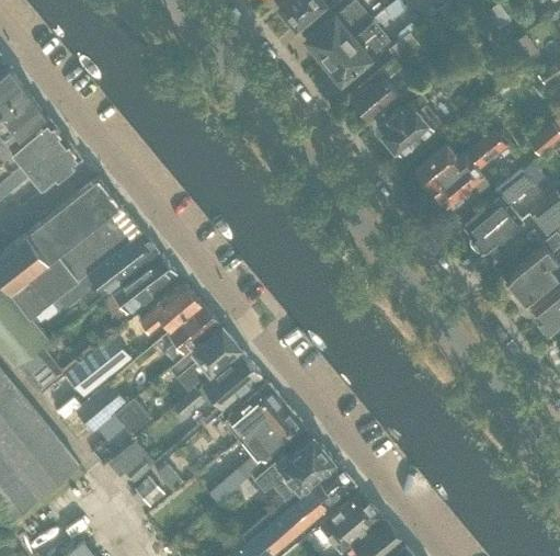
[(295,29),(296,30),(310,19),(311,20),(327,8),(324,4),(328,1),(327,0),(290,0),(292,1),(280,9),(285,16),(284,20),(292,29),(295,29)]
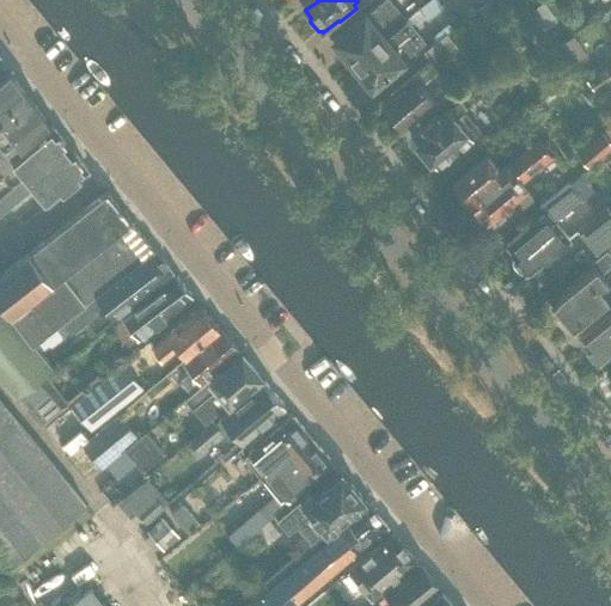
[(334,46),(336,48),(336,53),(342,61),(347,61),(353,68),(409,23),(401,12),(376,32),(366,20),(334,46)]
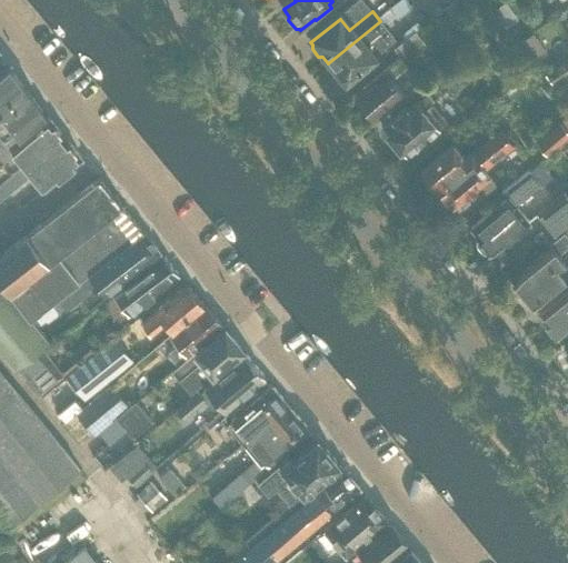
[(340,83),(345,83),(346,86),(398,43),(385,26),(389,22),(391,23),(396,20),(390,13),(380,21),(364,36),(328,63),(336,72),(336,77),(340,83)]
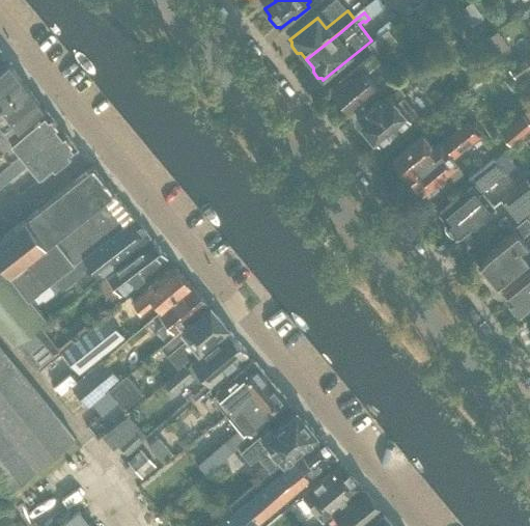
[(389,25),(374,36),(379,42),(388,33),(393,30),(389,25)]
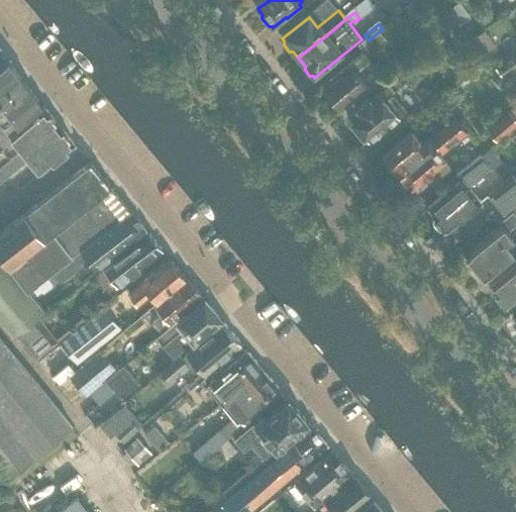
[(336,108),(339,107),(341,110),(369,88),(357,75),(372,63),(370,60),(388,45),(378,32),(369,40),(359,47),(366,55),(324,89),(331,99),(331,102),(336,108)]
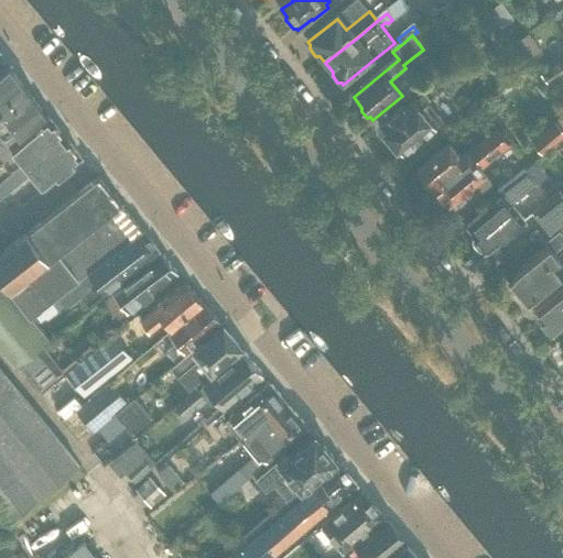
[(562,65),(543,78),(550,89),(562,79),(562,65)]
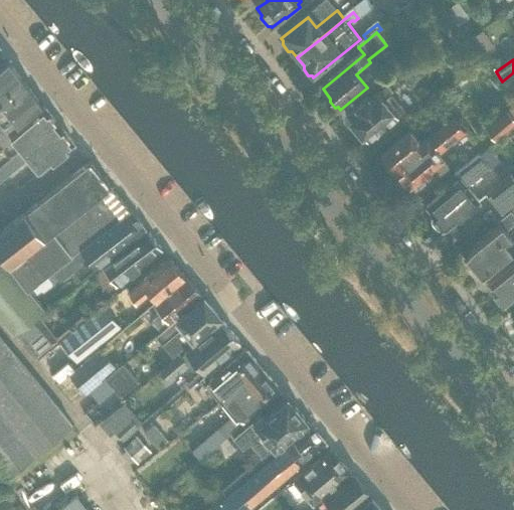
[(0,136),(40,106),(8,63),(0,69),(0,136)]
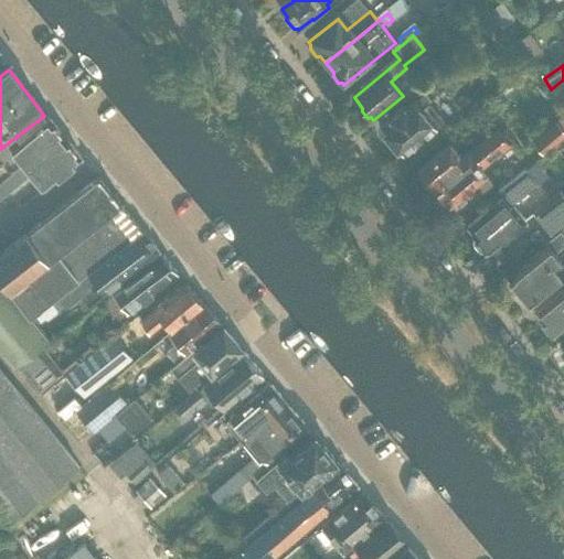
[(422,87),(435,101),(445,93),(432,78),(422,87)]
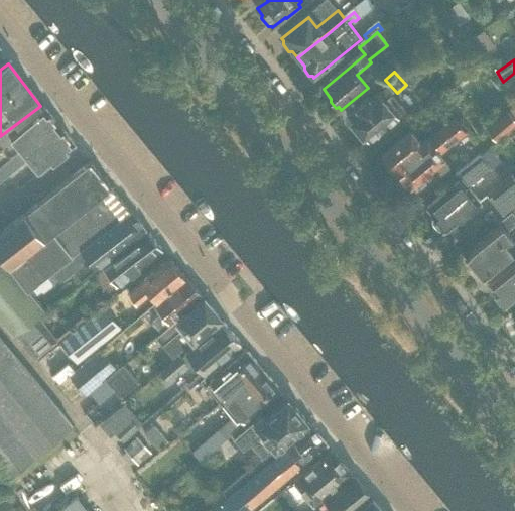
[(358,136),(362,136),(368,143),(406,112),(393,97),(395,96),(387,87),(371,101),(369,100),(356,111),(357,113),(349,120),(355,127),(354,130),(358,136)]
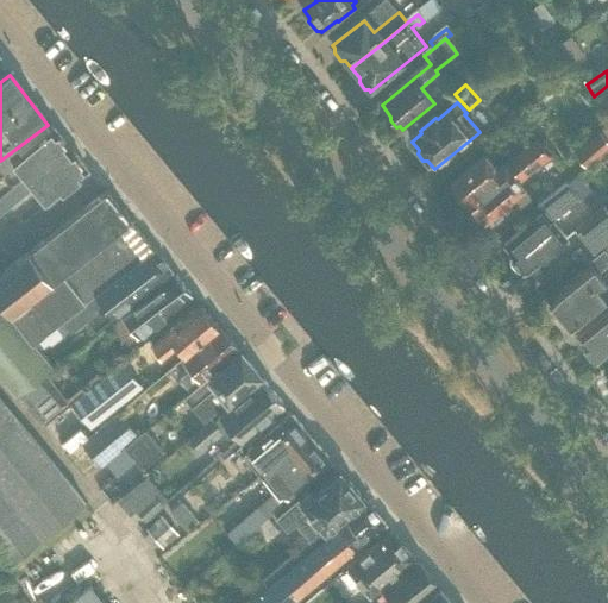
[(0,198),(6,194),(23,180),(29,184),(69,150),(52,129),(11,161),(8,157),(0,163),(0,198)]
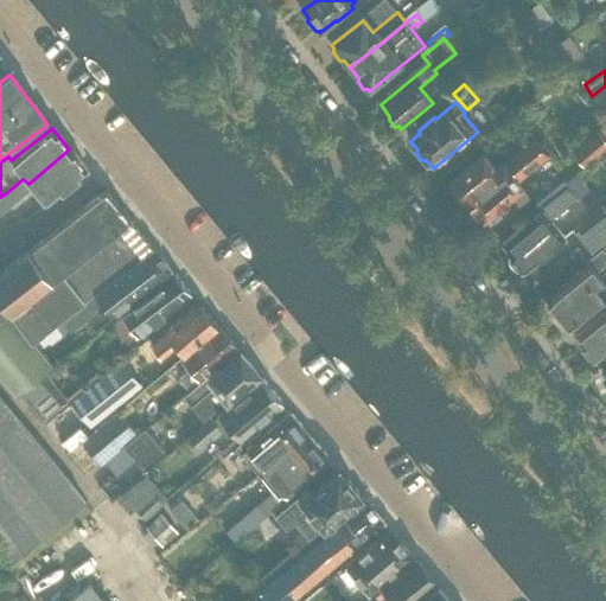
[(584,167),(605,149),(605,142),(600,135),(574,157),(584,167)]
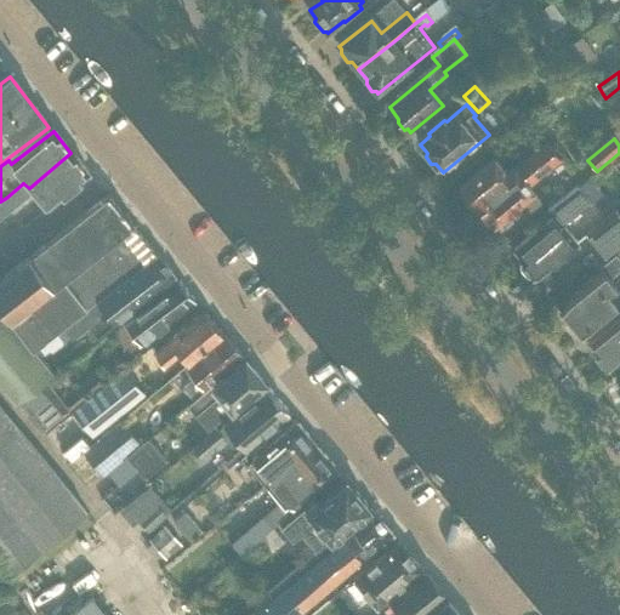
[(473,206),(494,229),(510,217),(511,218),(524,208),(532,216),(545,205),(532,189),(563,163),(550,147),(510,178),(496,161),(460,191),(462,194),(460,199),(468,208),(473,206)]
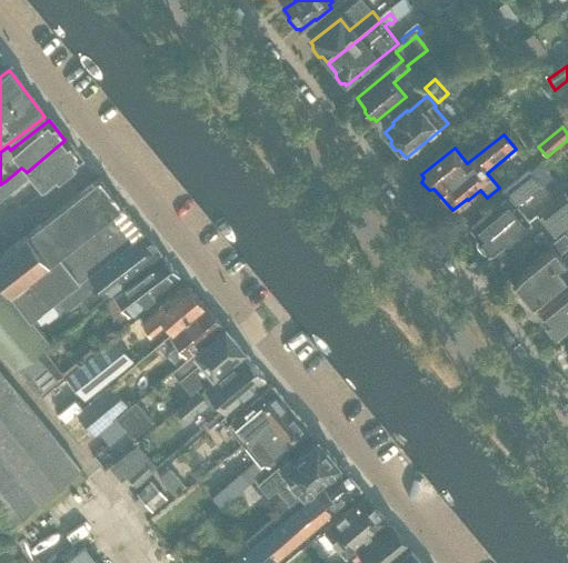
[(83,162),(65,140),(27,172),(21,168),(6,181),(0,184),(0,200),(30,176),(43,192),(83,162)]
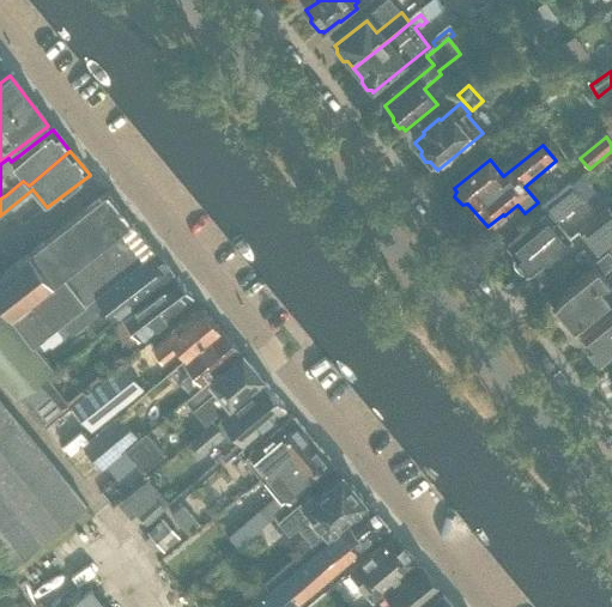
[(508,249),(519,263),(516,271),(522,278),(529,278),(529,279),(545,266),(549,269),(575,249),(557,228),(587,202),(574,186),(544,211),(549,217),(508,249)]
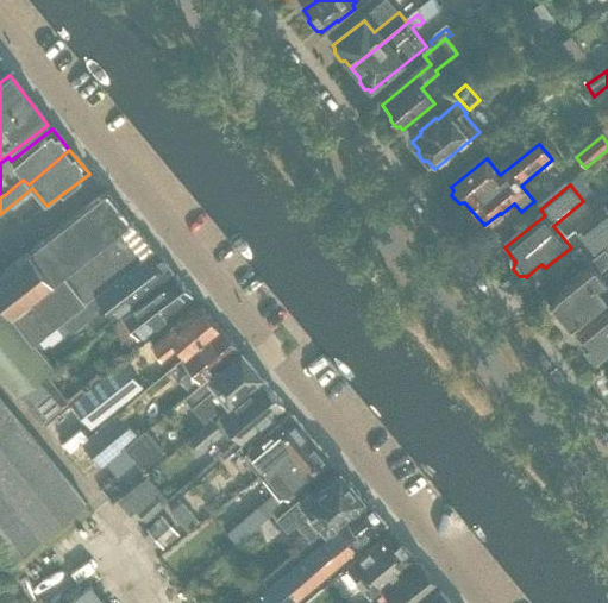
[(0,376),(18,399),(19,397),(35,383),(43,376),(51,369),(32,346),(60,325),(154,252),(107,195),(0,277),(0,376)]
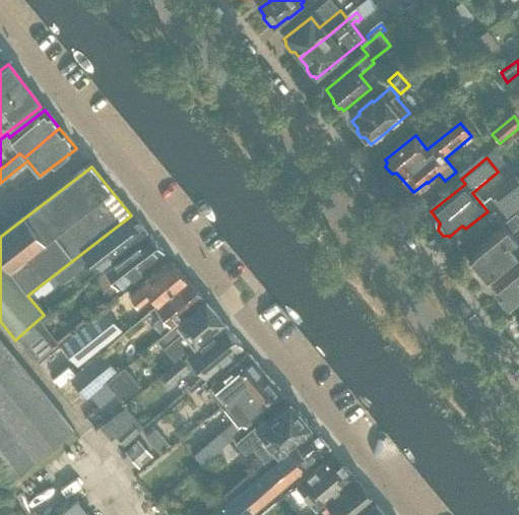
[(508,220),(518,211),(518,183),(516,180),(491,200),(508,220)]
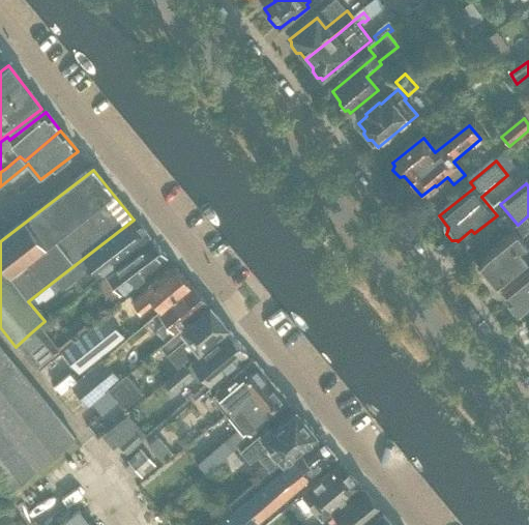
[(135,221),(134,220),(52,283),(60,293),(70,286),(84,274),(82,272),(88,267),(96,279),(149,238),(136,221),(135,222),(135,221)]
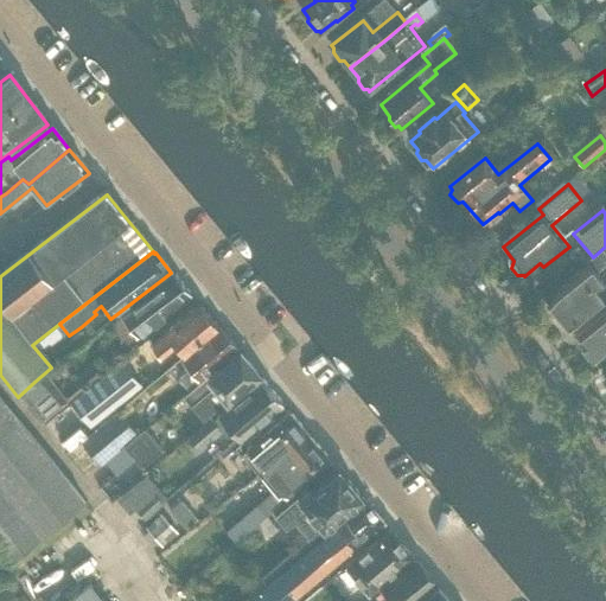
[(567,327),(568,328),(605,299),(605,288),(597,275),(605,268),(605,257),(603,254),(588,266),(592,270),(548,305),(556,314),(555,320),(562,328),(567,327)]
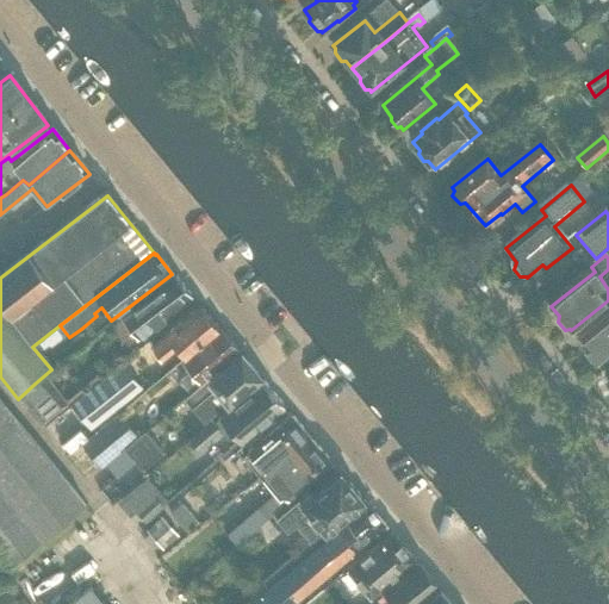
[(193,299),(175,278),(122,319),(138,342),(193,299)]
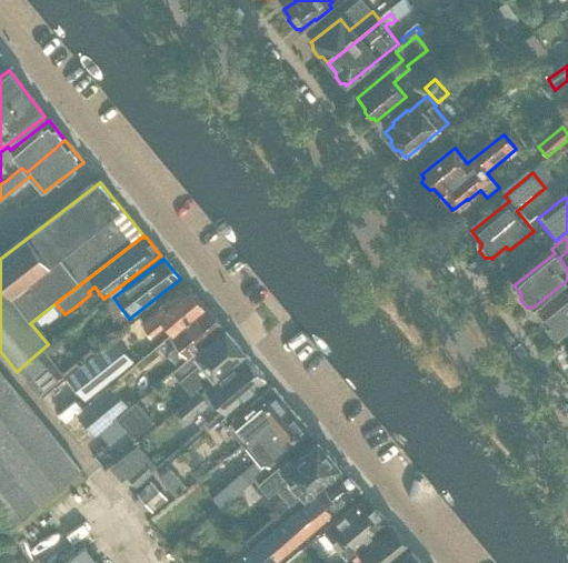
[(163,327),(172,338),(206,310),(188,289),(141,327),(150,337),(163,327)]
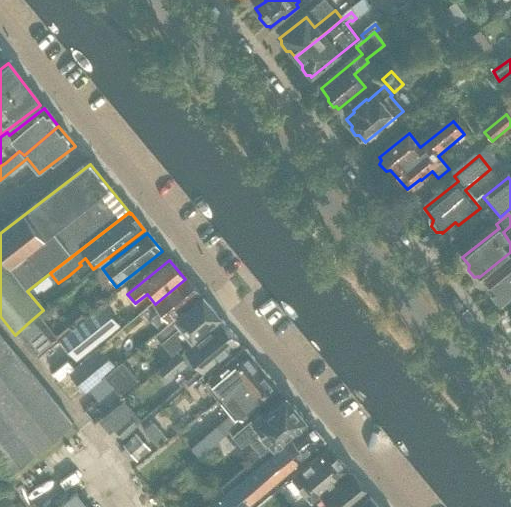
[(510,264),(486,285),(493,294),(492,298),(497,305),(502,304),(502,305),(510,298),(510,264)]
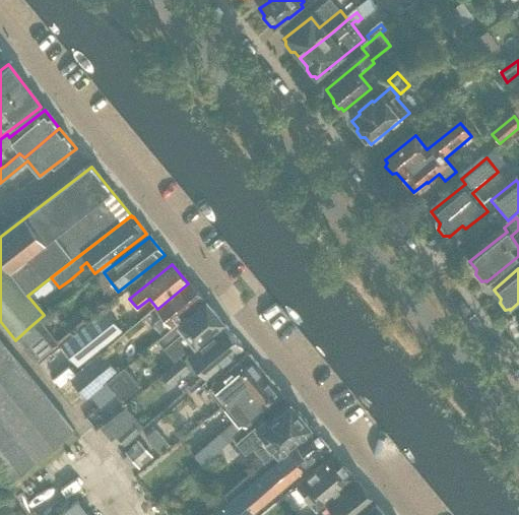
[(157,309),(155,311),(164,321),(154,328),(160,335),(203,301),(188,283),(157,309)]
